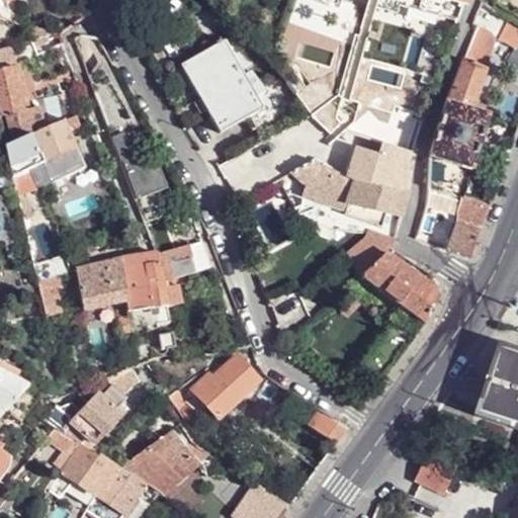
[(380,0),(378,9),(395,14),(398,5),(405,6),(407,0),(380,0)]
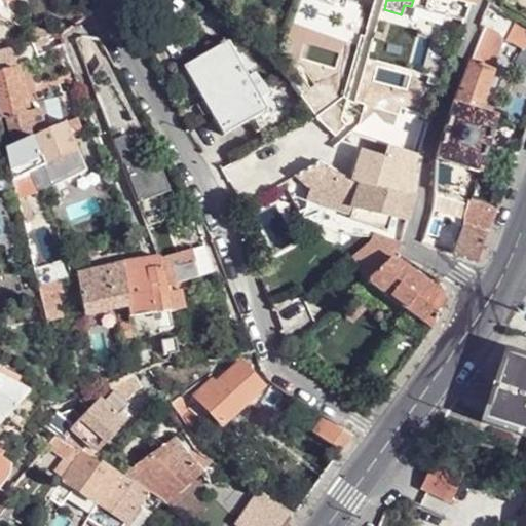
[(413,0),(411,6),(464,23),(471,4),(456,0),(413,0)]
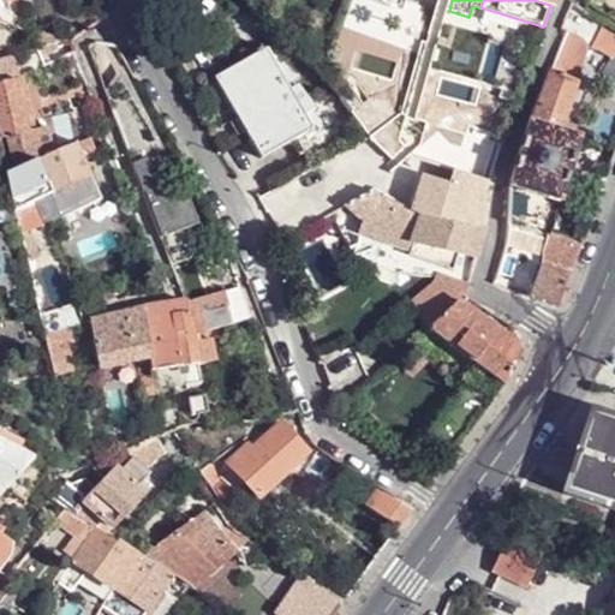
[(610,59),(614,51),(614,29),(608,24),(593,48),(610,59)]
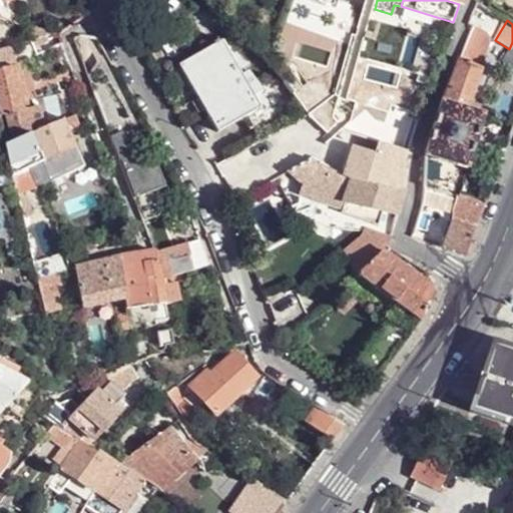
[(470,27),(458,59),(476,67),(489,38),(470,27)]
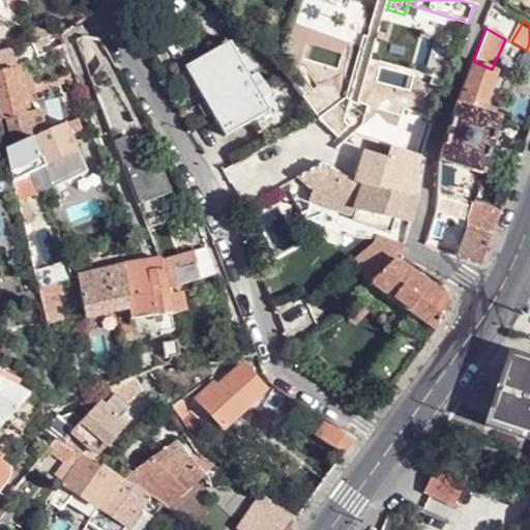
[(492,69),(498,71),(510,42),(505,39),(492,69)]
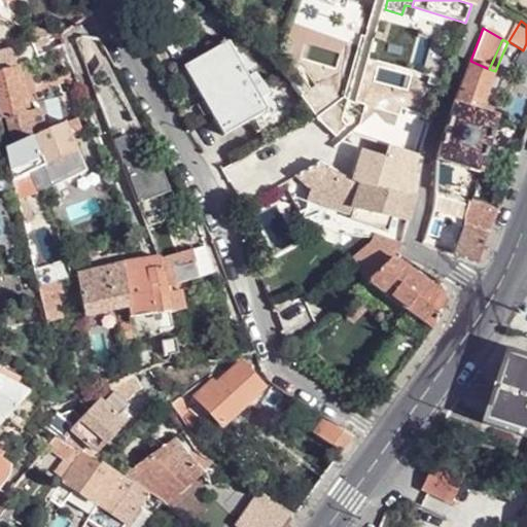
[(265,109),(225,41),(182,67),(221,134),(265,109)]
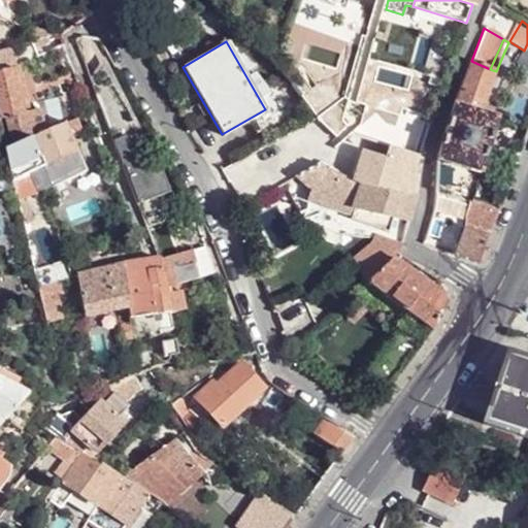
[(527,43),(524,51),(516,65),(527,71),(527,43)]
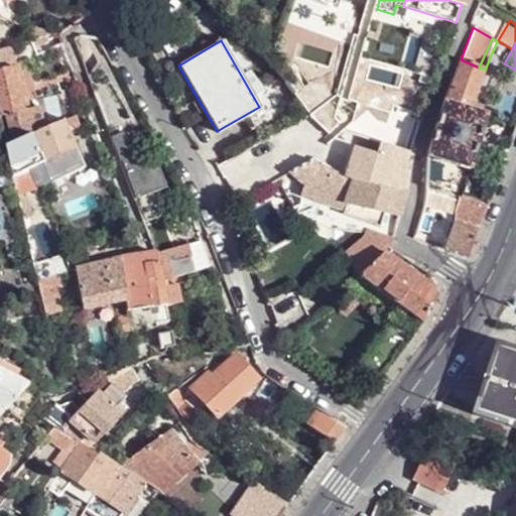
[(1,53),(0,53),(0,71),(12,70),(18,66),(13,49),(1,53)]
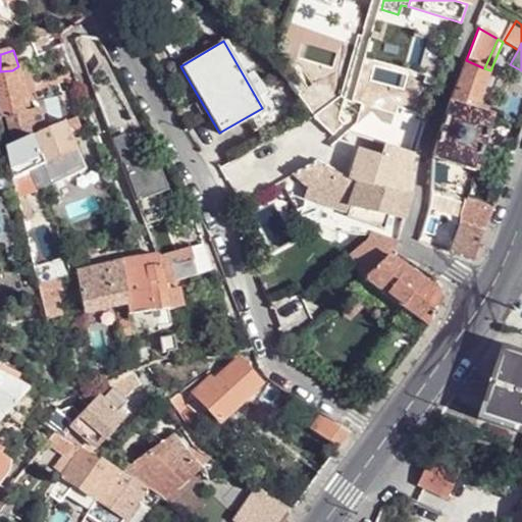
[(104,57),(89,76),(105,68),(108,66),(104,57)]
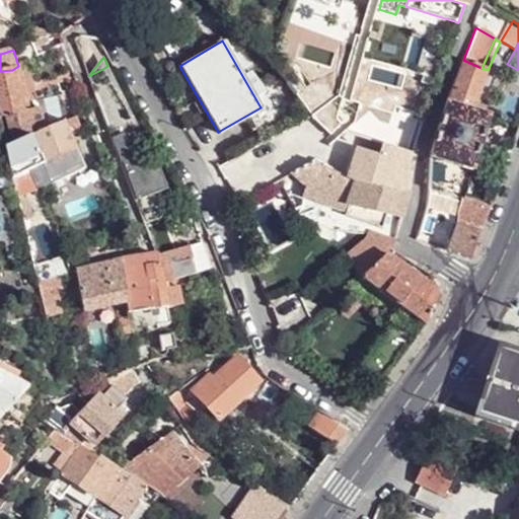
[(447,105),(471,113),(488,70),(482,68),(463,60),(447,105)]
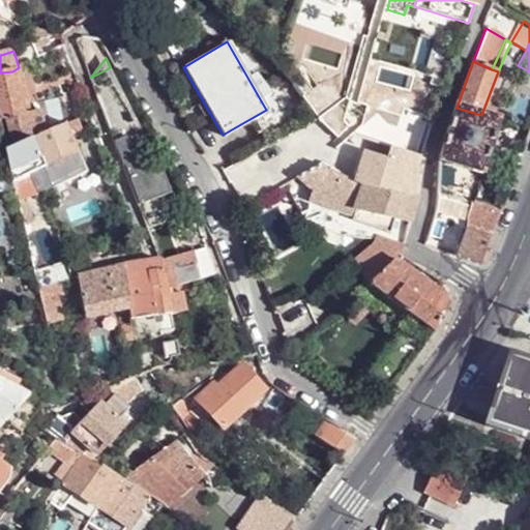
[(19,67),(12,71),(23,115),(29,114),(32,113),(21,66),(19,67)]
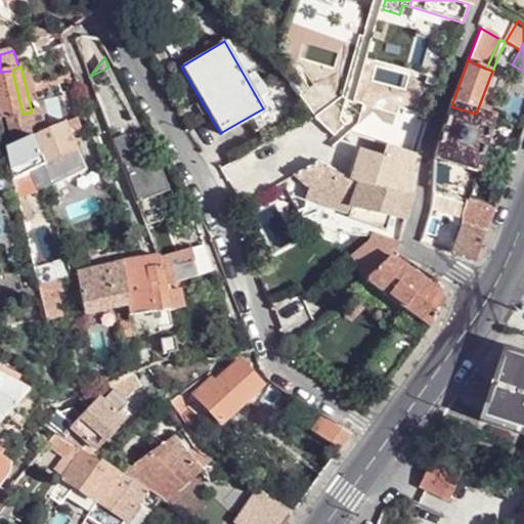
[(107,125),(114,140),(125,137),(151,199),(162,222),(165,220),(160,207),(165,205),(161,195),(169,191),(158,162),(149,164),(143,150),(149,147),(105,69),(89,77),(105,119),(107,125)]
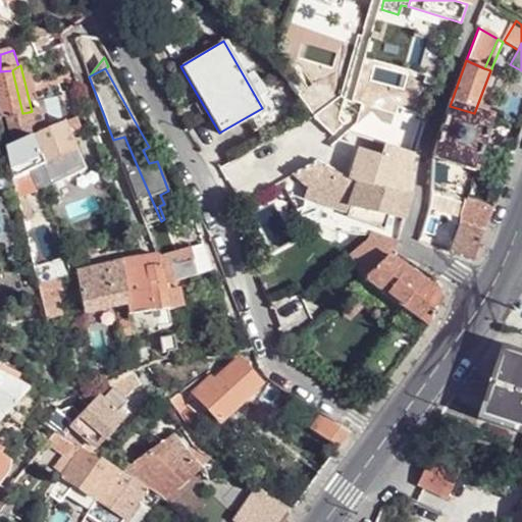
[(22,113),(12,70),(0,71),(0,117),(0,119),(6,118),(22,114),(22,113)]
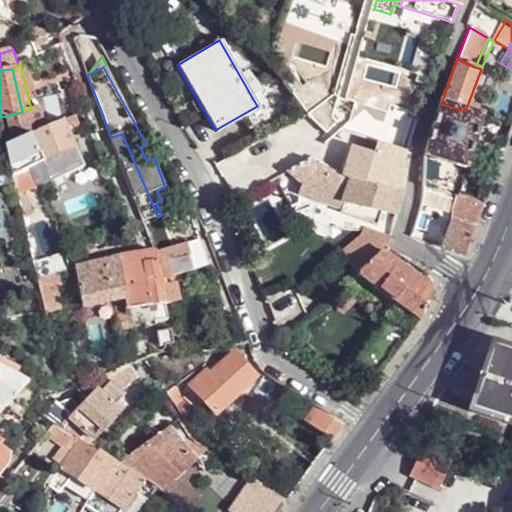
[(259,113),(280,112),(279,94),(257,96),(259,113)]
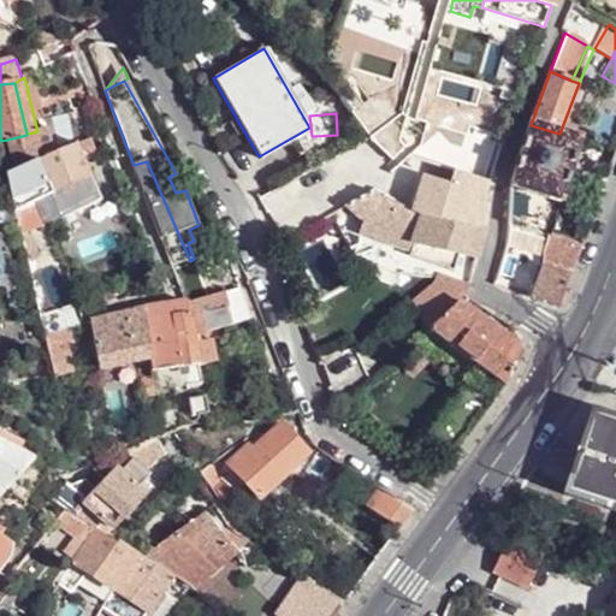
[(561,202),(580,140),(560,134),(531,125),(511,188),(561,202)]
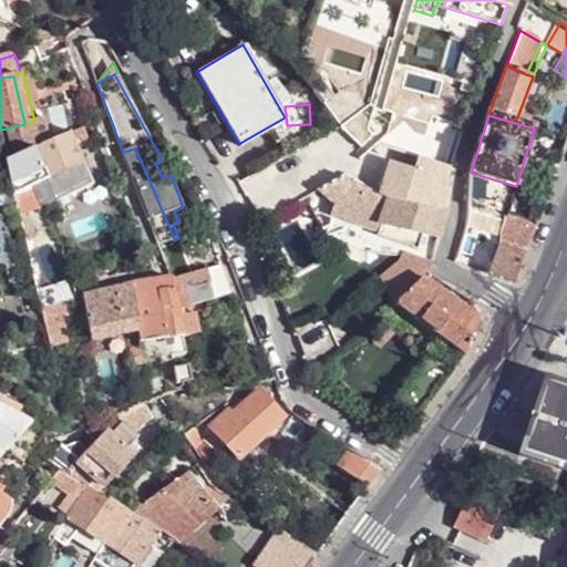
[(31,122),(39,148),(49,144),(41,120),(34,121),(31,122)]
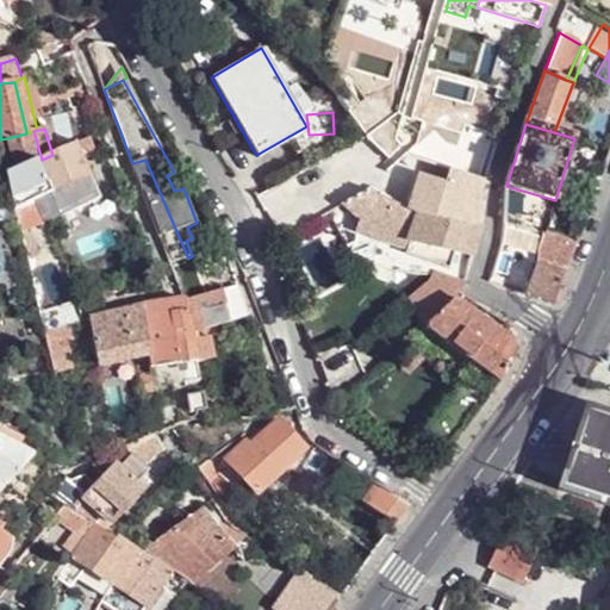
[(33,131),(26,132),(26,134),(7,138),(17,170),(38,161),(42,160),(33,131)]
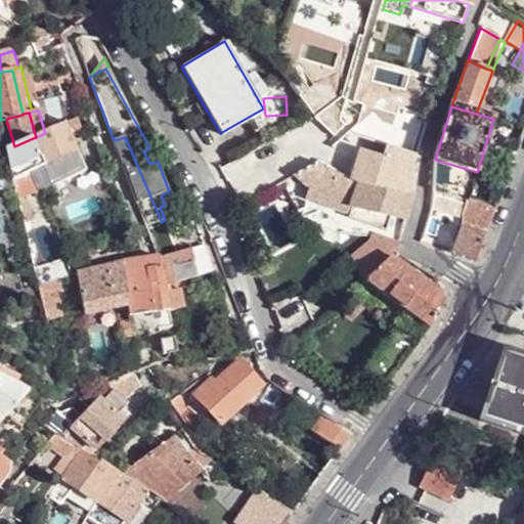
[(68,125),(36,137),(33,138),(44,166),(79,153),(71,131),(68,125)]
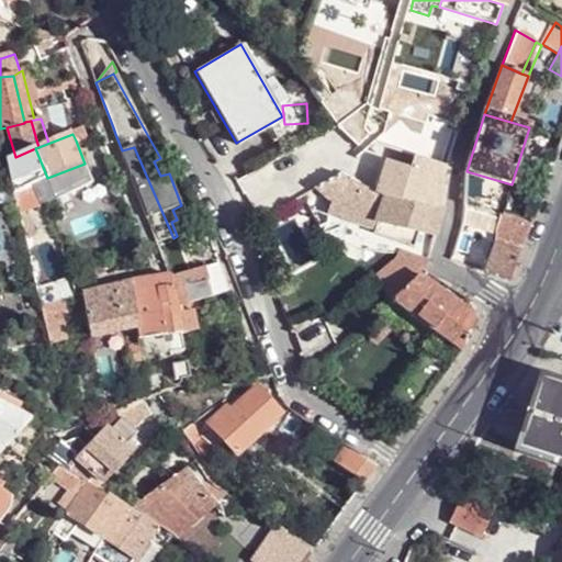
[(134,147),(122,150),(147,220),(163,213),(134,147)]
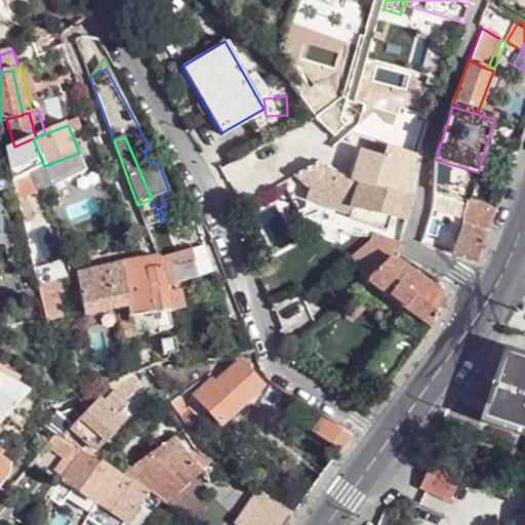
[(13,176),(44,166),(33,138),(14,147),(7,150),(13,176)]
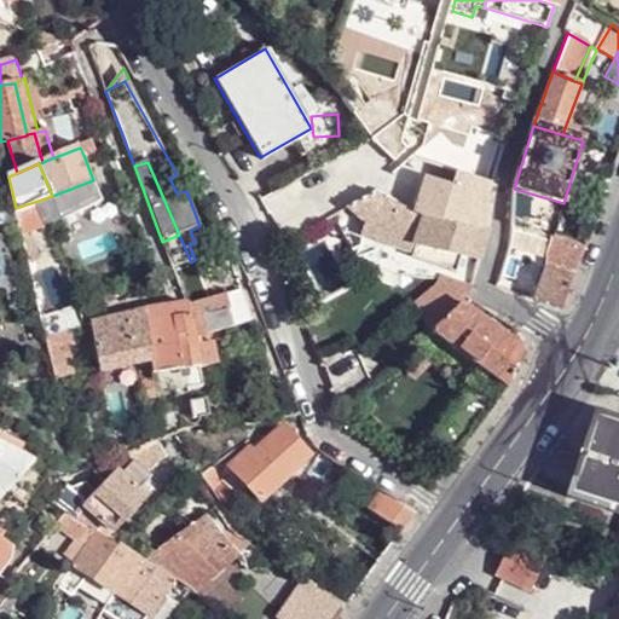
[(424,215),(489,230),(485,226),(482,225),(484,207),(487,206),(491,200),(492,191),(434,178),(424,215)]
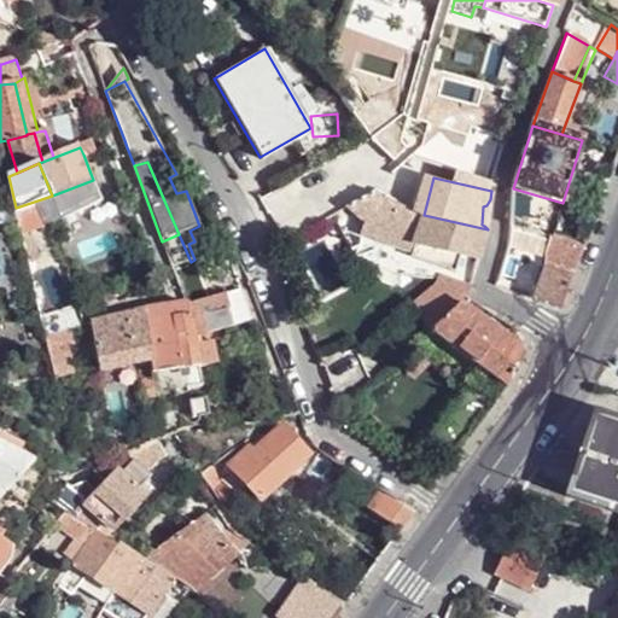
[(93,180),(52,196),(60,219),(62,220),(64,219),(103,203),(93,180)]
